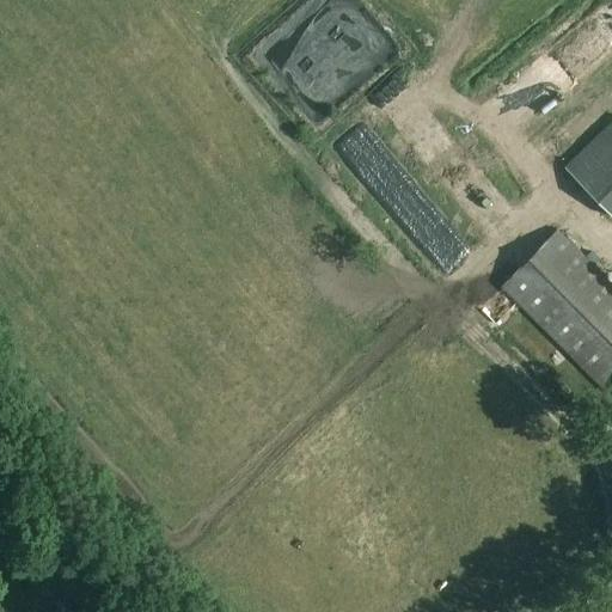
[(314,0),(286,0),(208,60),(234,95),(246,86),(268,115),(353,50),(314,0)]
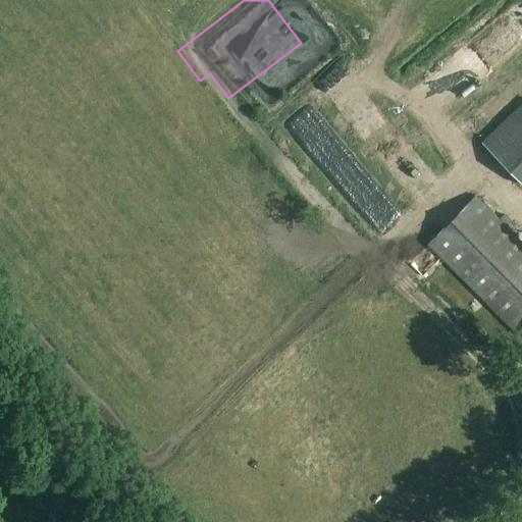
[(332,143),(345,132),(305,88),(293,100),(332,143)]
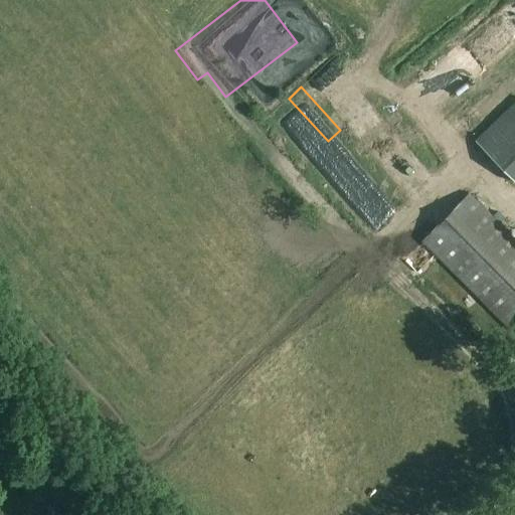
[(514,181),(514,107),(507,115),(478,143),(514,181)]
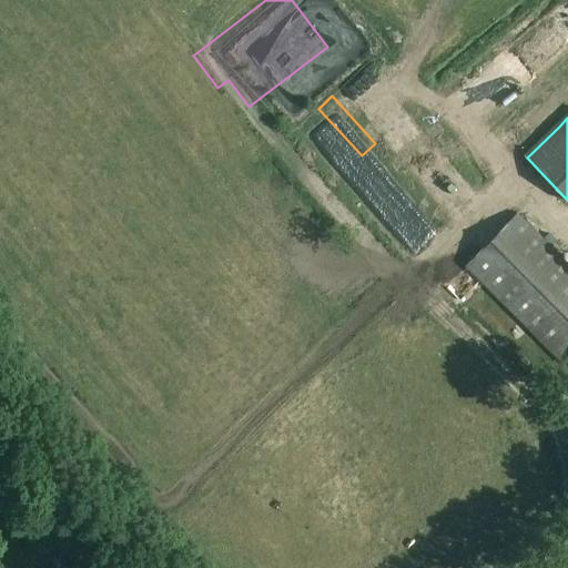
[(564,366),(567,363),(567,263),(550,245),(541,237),(518,213),(465,266),(564,366)]
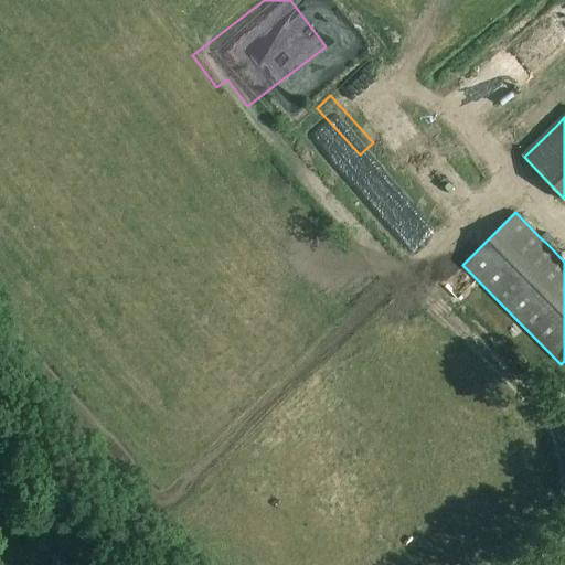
[(564,375),(548,390),(564,408),(564,375)]
